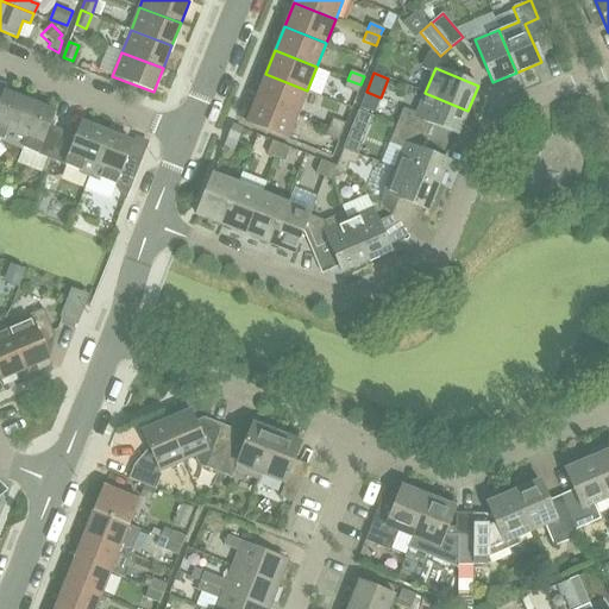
[(265,74),(257,99),(297,114),(307,90),(265,74)]
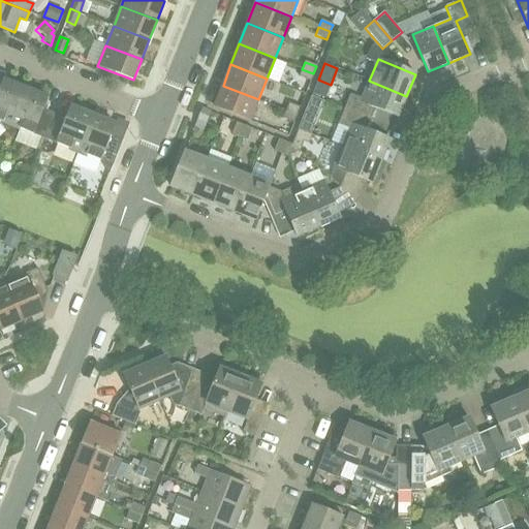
[(310,81),(313,73),(302,69),(299,76),(310,81)]
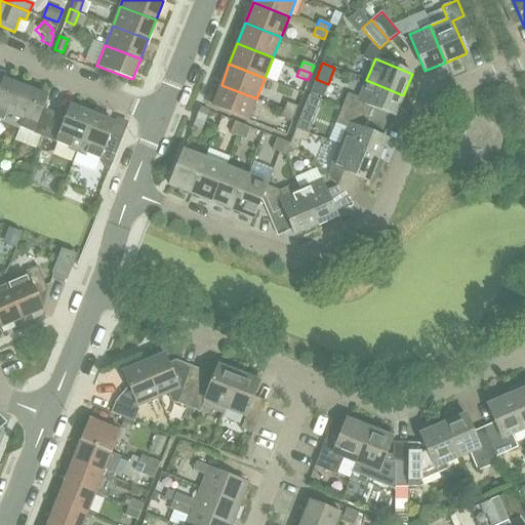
[(0,87),(0,119),(11,124),(26,88),(3,79),(0,87)]
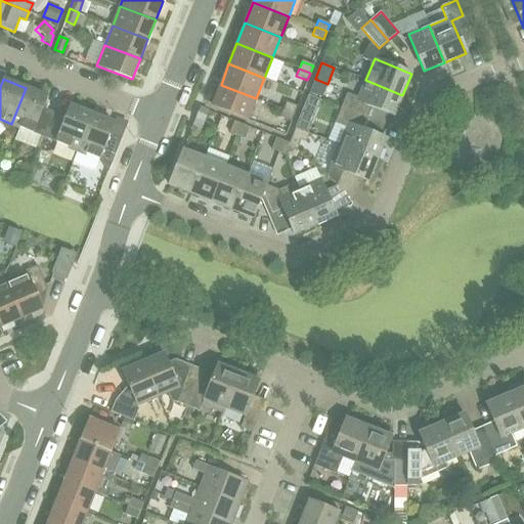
[(365,80),(358,97),(347,93),(341,108),(390,128),(394,117),(402,95),(365,80)]
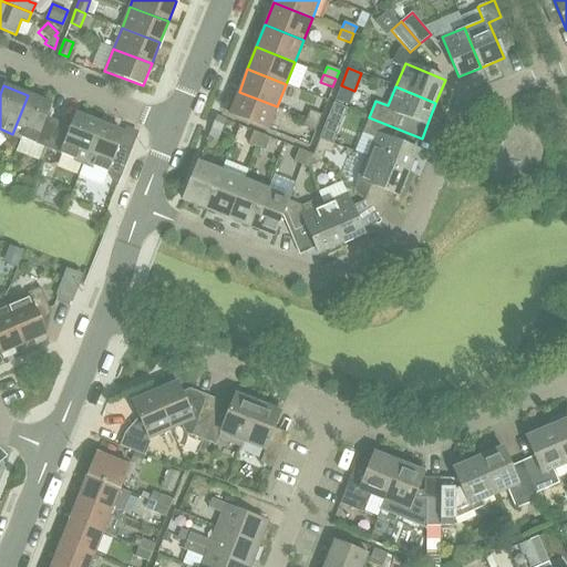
[(268,130),(277,106),(239,92),(229,115),(268,130)]
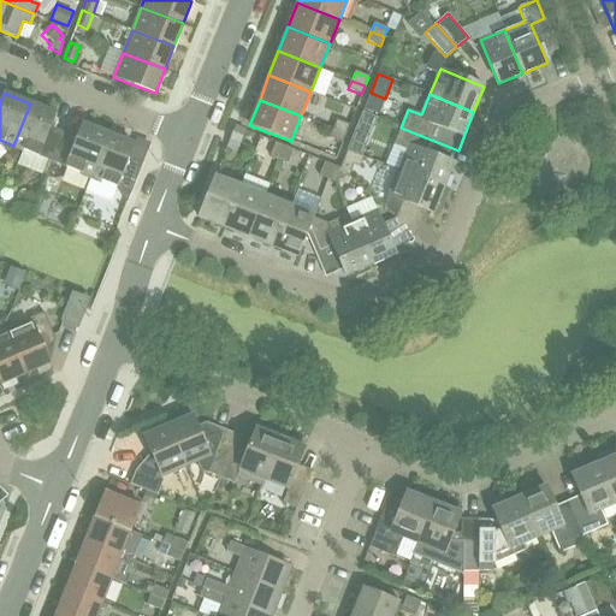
[(64,132),(49,128),(55,113),(30,104),(13,146),(23,149),(17,165),(42,175),(43,171),(48,172),(64,132)]
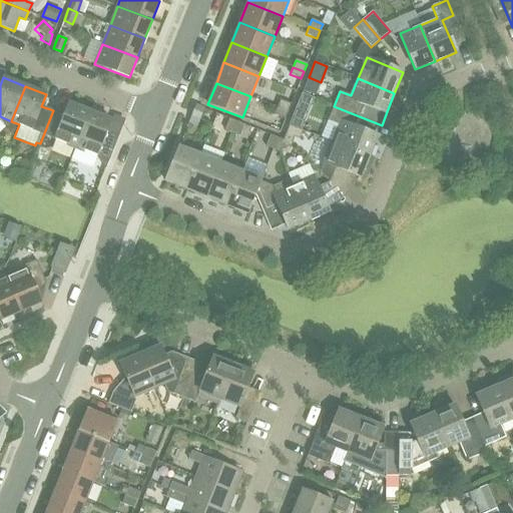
[(314,98),(302,93),(296,108),(308,113),(314,98)]
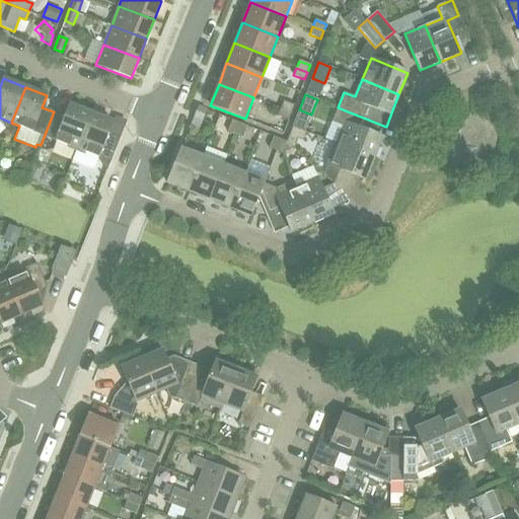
[(283,101),(280,108),(291,113),(294,105),(283,101)]
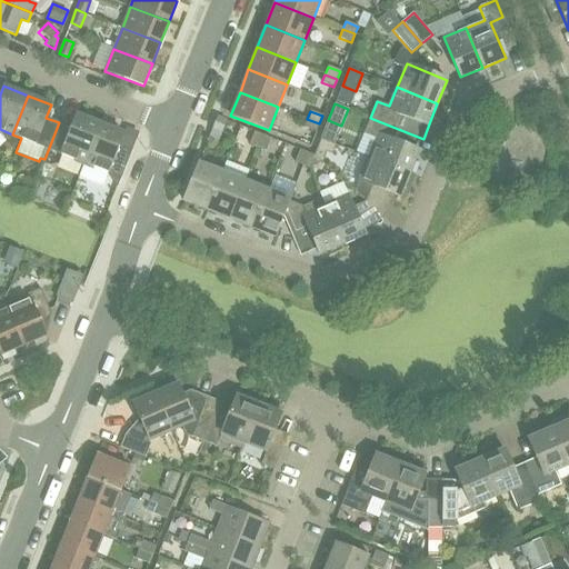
[(61,153),(85,163),(100,125),(77,115),(71,127),(59,122),(45,159),(52,162),(57,152),(60,155),(61,153)]
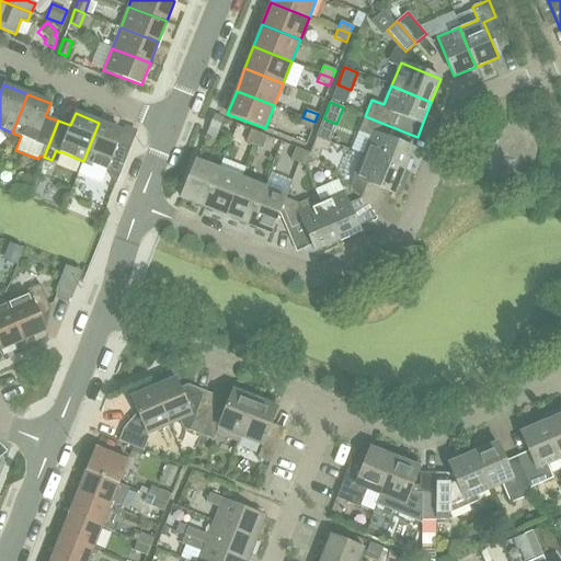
[(217,133),(224,118),(214,115),(208,128),(217,133)]
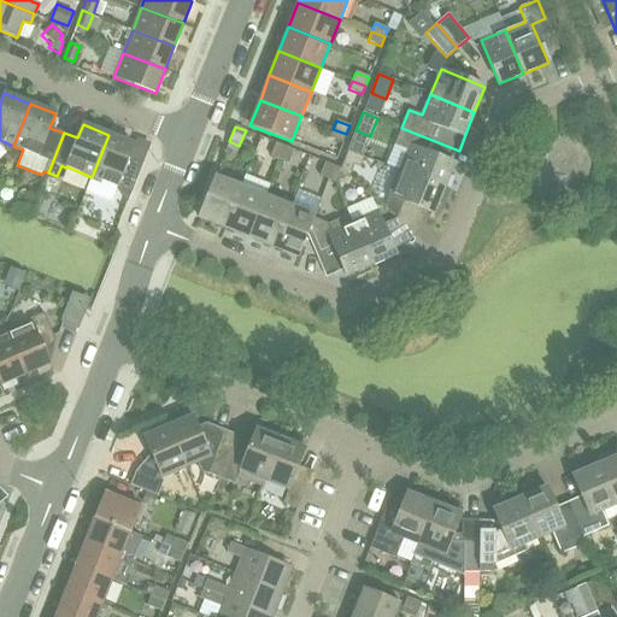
[(394,145),(409,151),(400,171),(448,191),(444,188),(453,164),(459,151),(401,128),(394,145)]
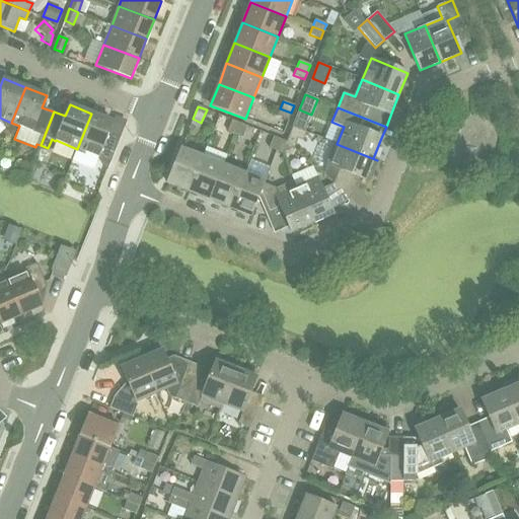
[(287,120),(291,113),(280,108),(277,116),(287,120)]
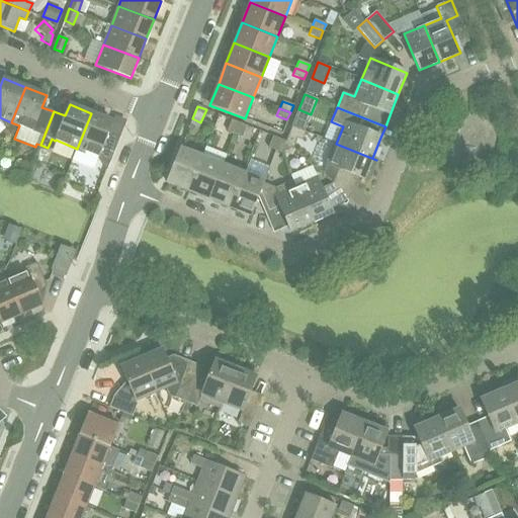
[(98,158),(109,162),(119,138),(108,133),(112,122),(91,113),(77,149),(98,157),(98,158)]
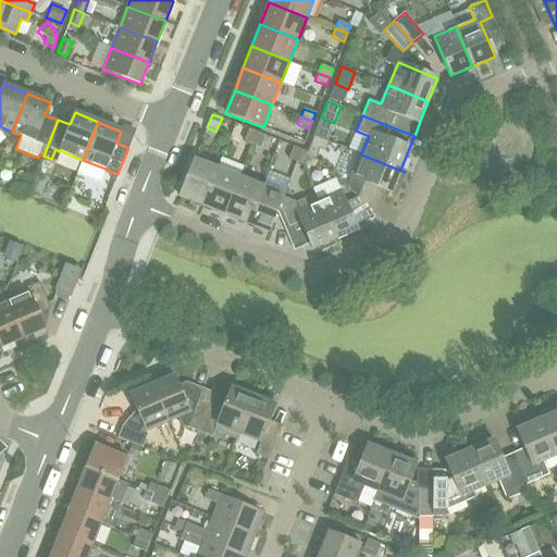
[(257,132),(249,128),(244,140),(252,144),(257,132)]
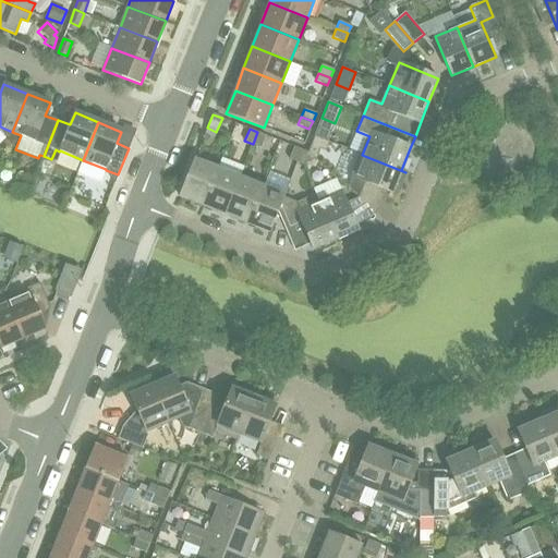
[(265,135),(257,132),(253,144),(261,147),(265,135)]
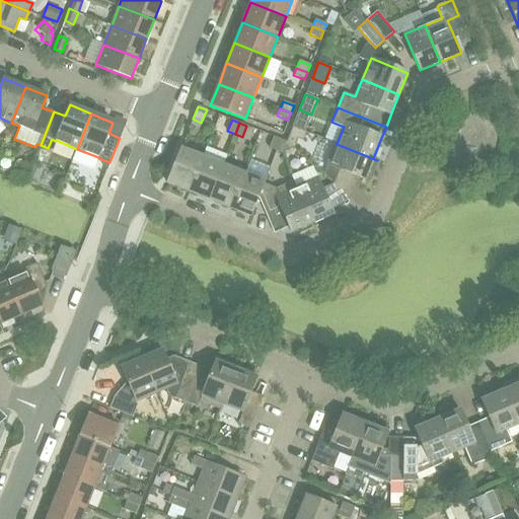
[(306,133),(293,127),(292,127),(287,142),(293,148),(297,138),(303,141),(306,133)]
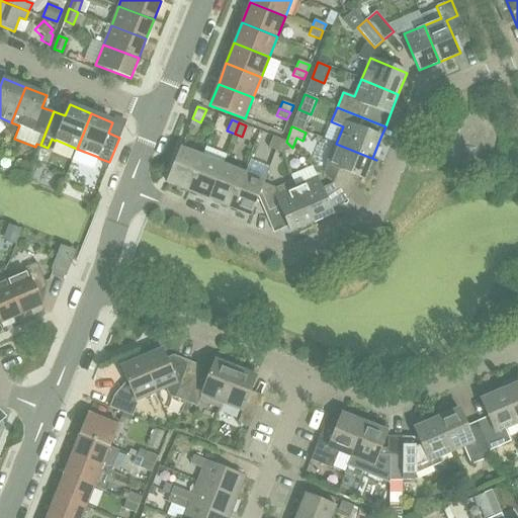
[(268,148),(275,151),(280,139),(272,137),(268,148)]
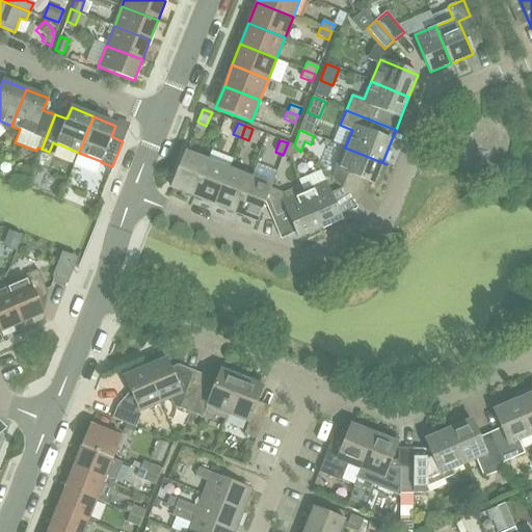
[(288,157),(299,152),(300,152),(294,145),(288,142),(283,155),(288,157)]
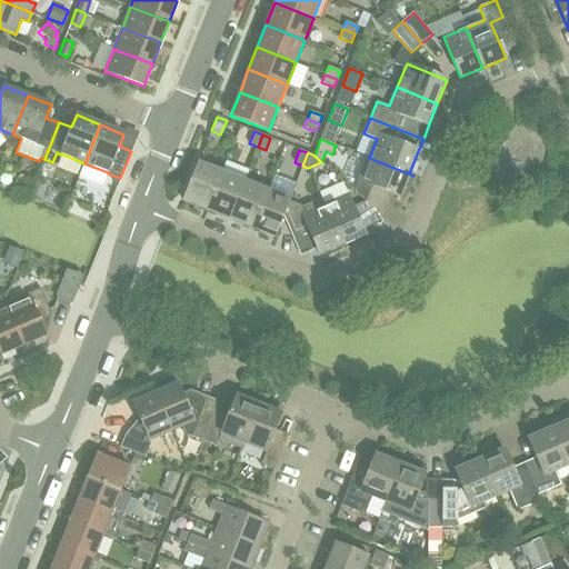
[(399,197),(400,197),(405,198),(413,176),(369,158),(359,181),(399,197)]
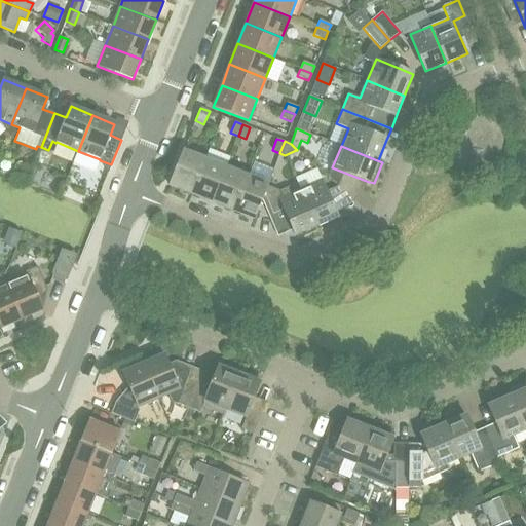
[(184,150),(170,186),(191,194),(204,158),(184,150)]
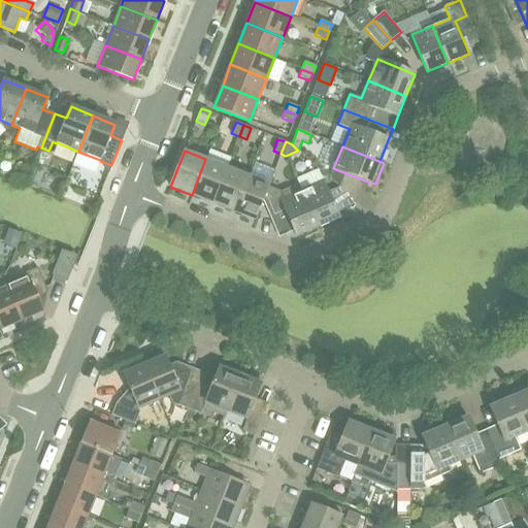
[(192,195),(212,203),(227,167),(205,159),(192,195)]
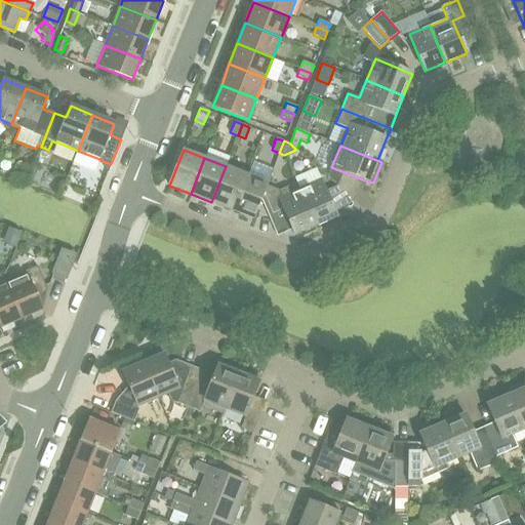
[(15,163),(11,177),(27,183),(31,169),(15,163)]
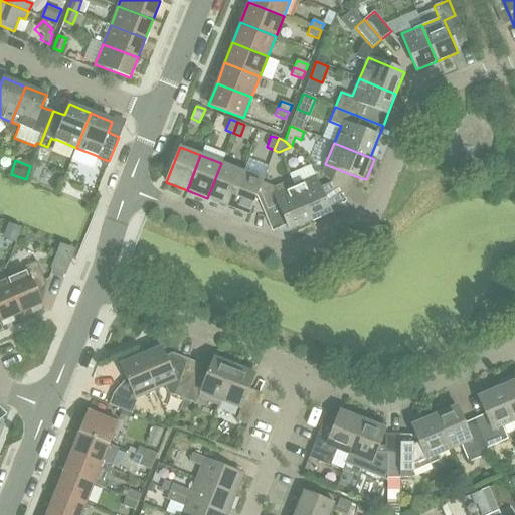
[(207,198),(227,206),(241,171),(221,163),(207,198)]
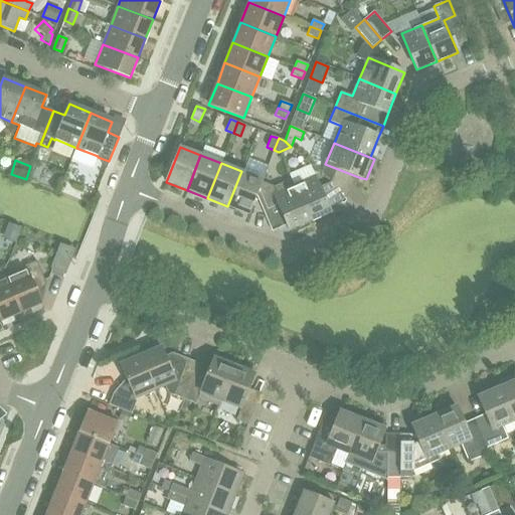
[(274,187),(262,182),(262,180),(241,171),(227,206),(248,214),(256,193),(261,194),(268,209),(278,205),(289,231),(309,222),(294,186),(286,189),(282,184),(274,187)]
